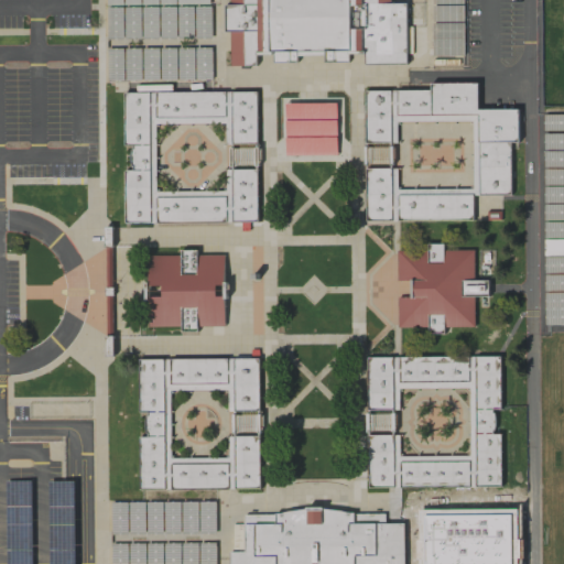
[(230,0),(392,0),(392,2),(407,2),(408,63),(365,64),(366,53),(349,53),(349,61),(325,62),(325,55),(297,55),(299,62),(273,62),(273,55),(258,55),(258,65),(231,65),(230,31),(226,31),(226,4),(230,4),(230,0)]
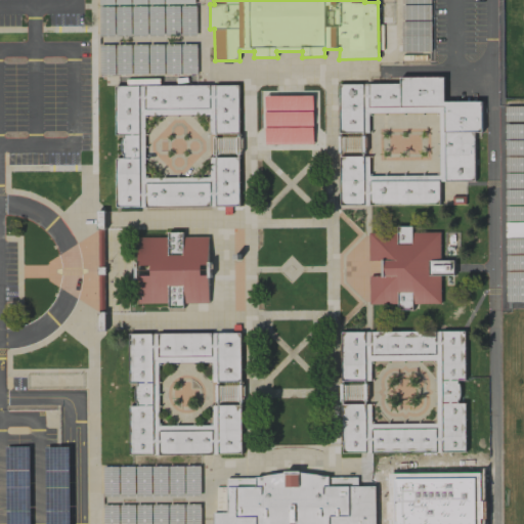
[(341,204),(439,204),(439,180),(474,180),(474,132),(482,132),(482,100),(443,100),(443,78),(401,78),(401,84),(341,84),(341,132),(370,132),(370,114),(439,114),(439,175),(369,175),(369,157),(341,157),(341,204)]
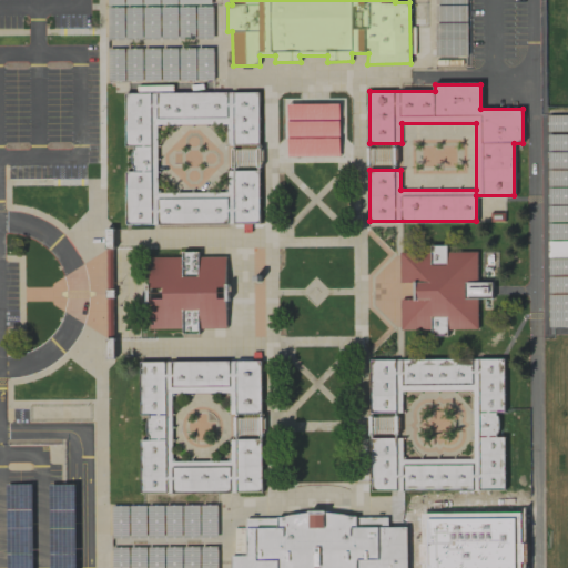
[(128,223),(260,222),(260,170),(229,170),(229,191),(159,192),(158,123),(227,122),(227,142),(259,143),(259,91),(127,92),(127,145),(134,145),(134,150),(133,150),(132,153),(132,159),(132,163),(133,166),(134,168),(134,171),(127,171),(128,223)]
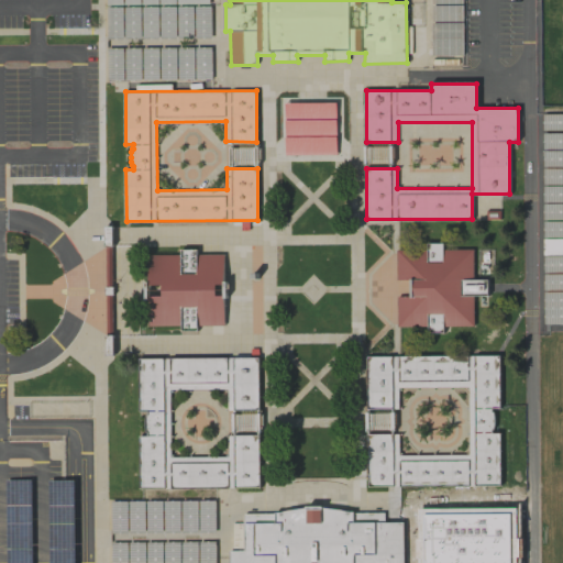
[(284,101),(337,101),(337,154),(284,154),(284,101)]
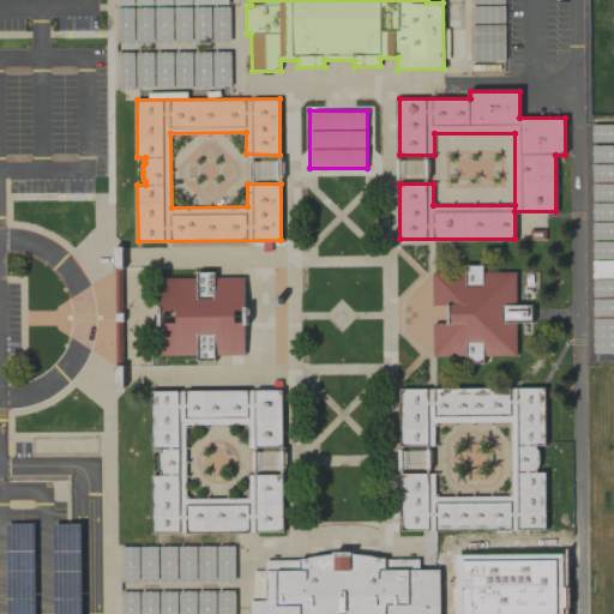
[(434,355),(517,355),(516,272),(434,272),(434,355)]
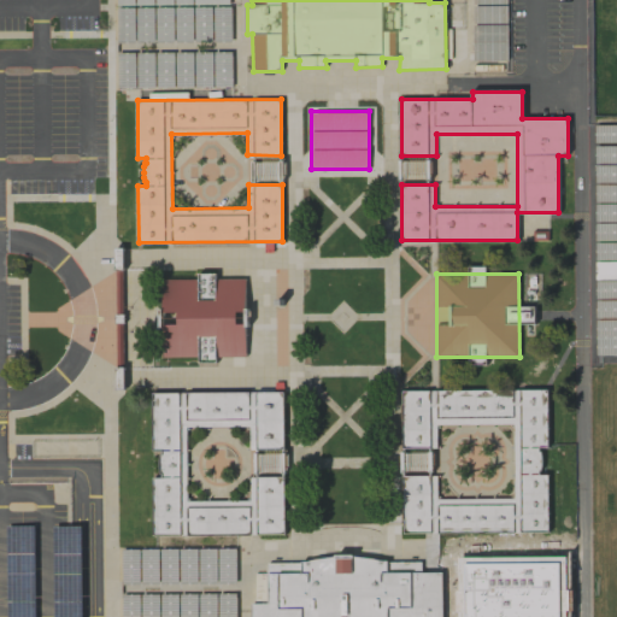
[(247,277),(247,357),(162,357),(162,278),(247,277)]
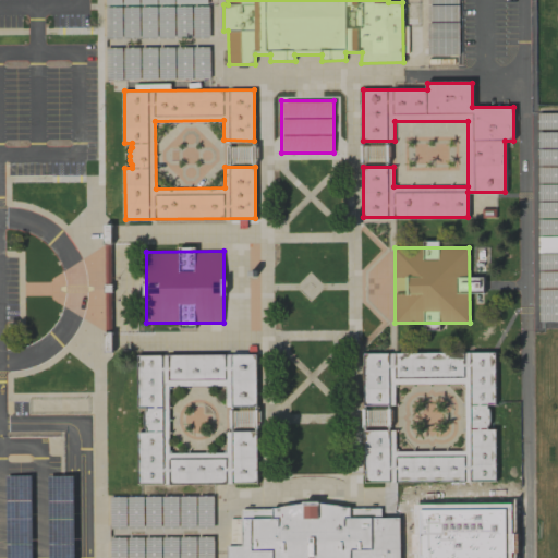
[(495,353),(364,354),(365,405),(396,404),(396,385),(464,384),(465,451),(397,450),(396,431),(365,432),(365,483),(496,482),(495,429),(487,429),(487,425),(489,425),(490,422),(490,417),(489,412),(488,409),(487,409),(487,404),(495,404),(495,353)]
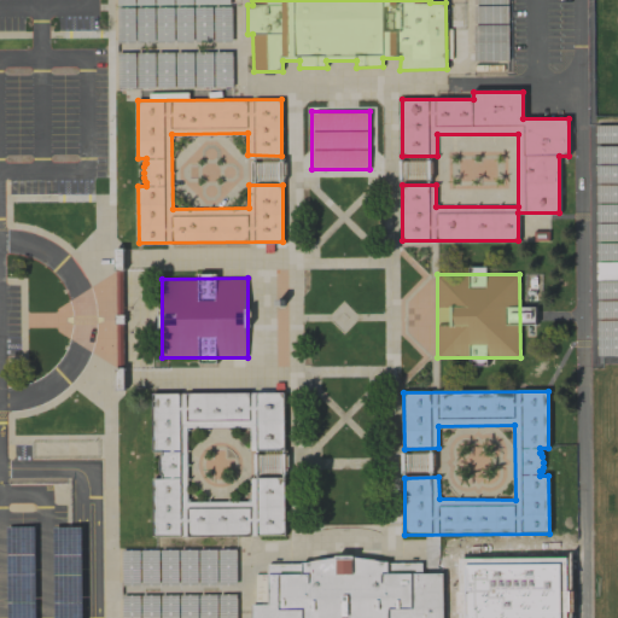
[(153,536),(286,535),(285,477),(251,478),(251,501),(187,501),(186,426),(251,426),(250,449),(285,449),(285,392),(152,392),(153,452),(162,452),(162,455),(159,455),(159,459),(159,465),(159,470),(161,474),(162,474),(162,478),(153,478),(153,536)]
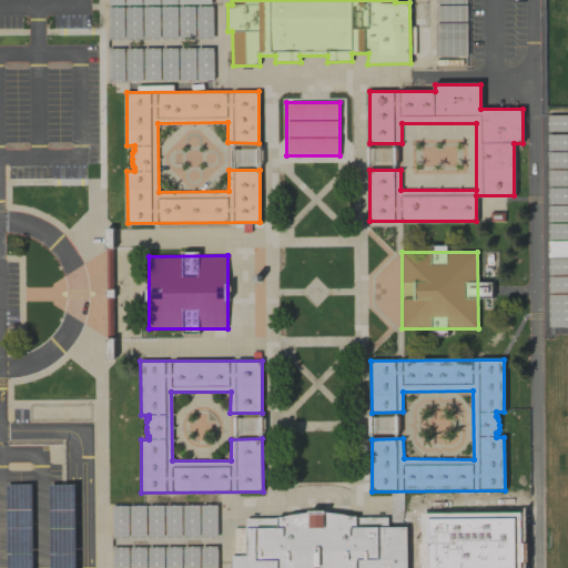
[(232,567),(232,556),(235,555),(247,555),(246,527),(246,518),(283,517),(308,511),(326,511),(356,516),(388,517),(388,523),(404,521),(406,567),(232,567)]
